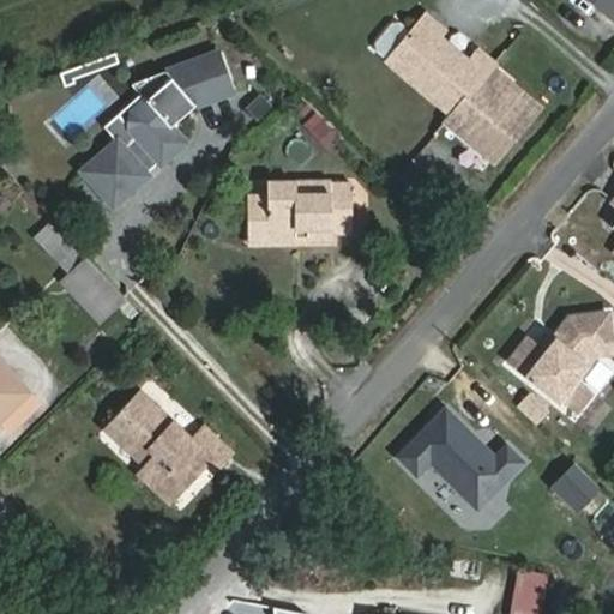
[(417,19),(440,38),(446,32),(423,13),(417,19)]
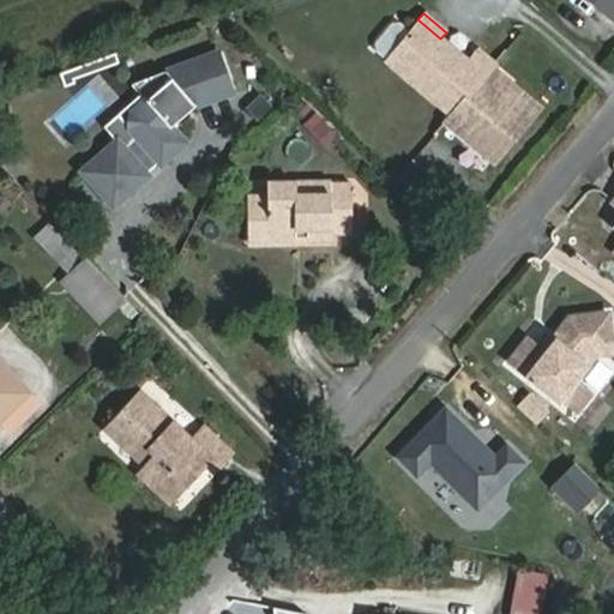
[(467,61),(440,38),(417,19),(411,28),(401,19),(392,19),(373,41),(375,49),(386,58),(386,59),(453,116),(450,122),(469,138),(511,86),(492,71),(495,65),(477,49),(467,61)]
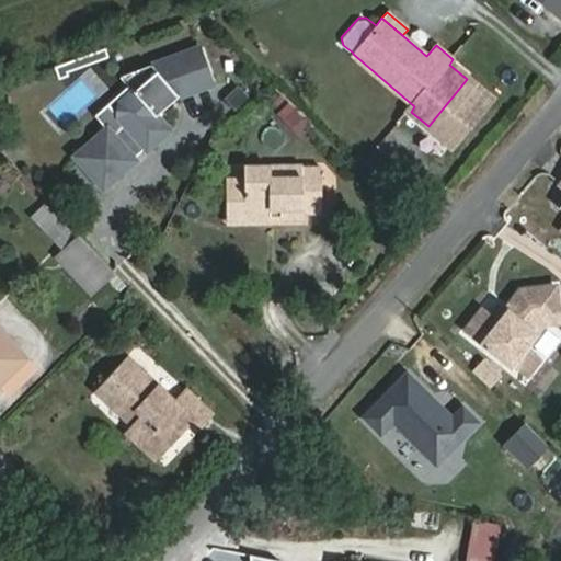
[(77,157),(104,187),(136,160),(135,158),(130,153),(142,142),(146,147),(148,149),(170,129),(158,115),(180,95),(214,83),(201,47),(153,64),(133,82),(138,88),(121,103),(121,117),(126,124),(114,135),(109,128),(77,157)]
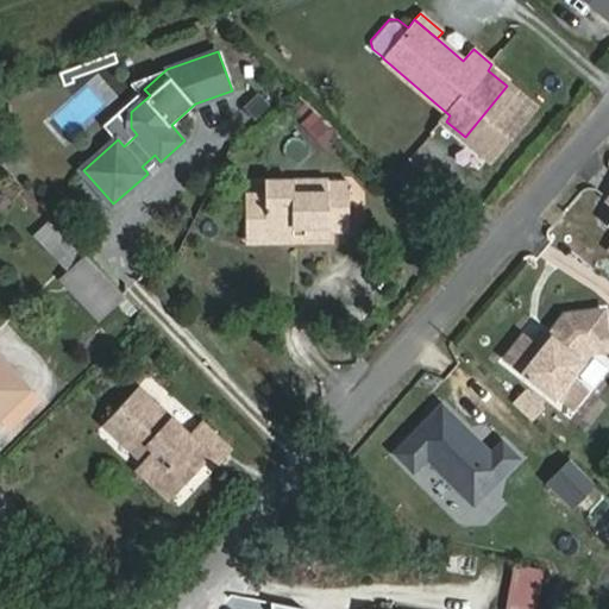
[(321,150),(338,142),(320,110),(303,119),(321,150)]
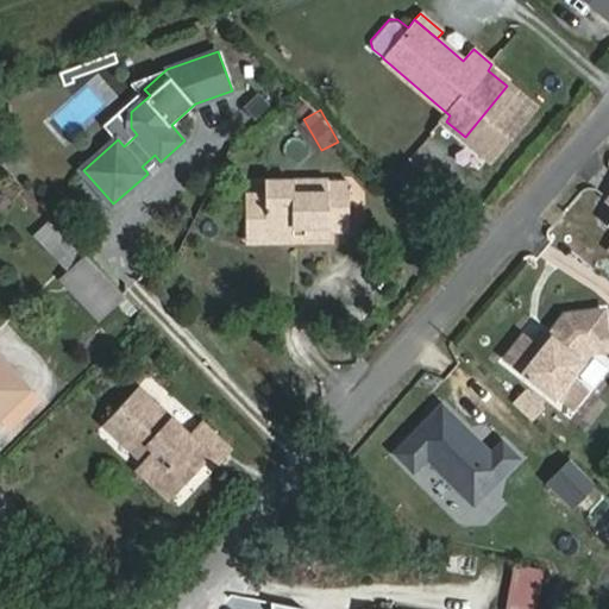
[(158,159),(155,155),(142,167),(146,171),(158,159)]
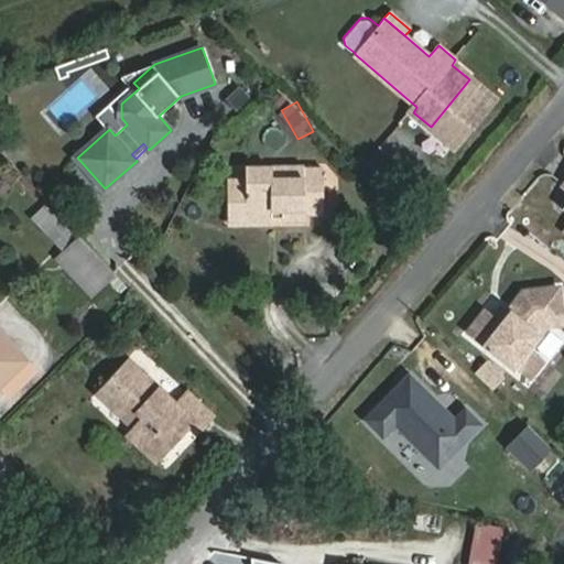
[(304,181),(323,182),(324,167),(248,166),(248,180),(227,179),(226,214),(272,215),(280,215),(281,219),(303,221),(303,213),(304,181)]
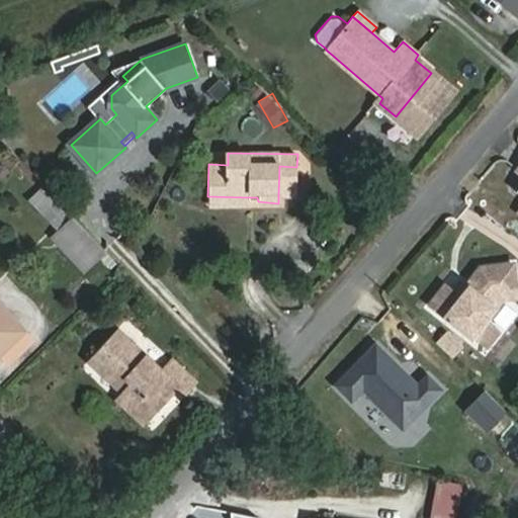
[(295,195),(296,167),(279,166),(278,195),(295,195)]
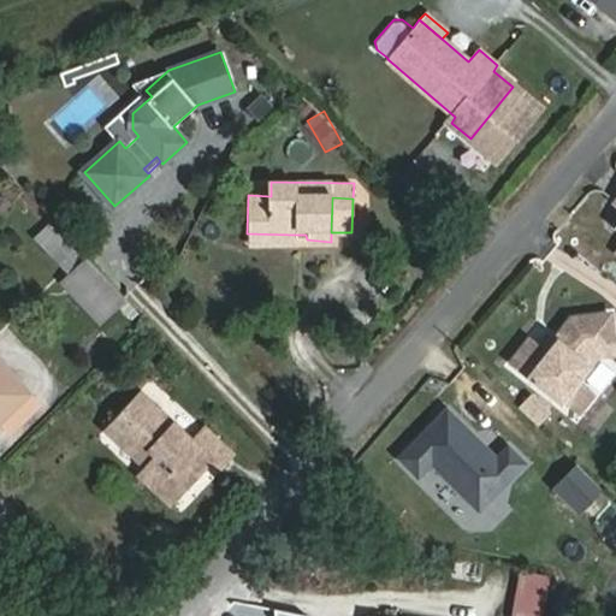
[(615,199),(605,212),(615,220),(615,225),(606,238),(615,246),(615,199)]
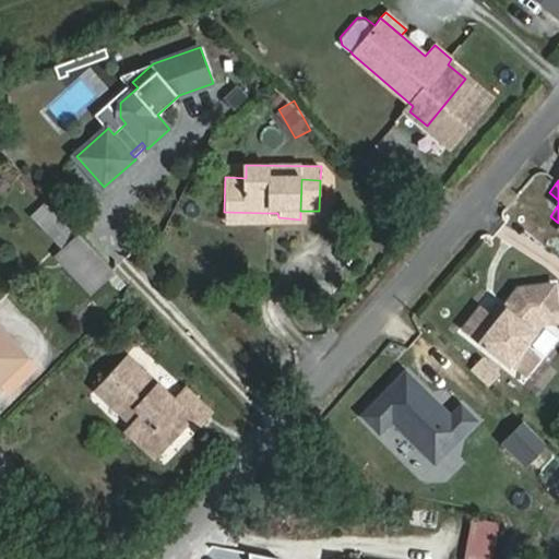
[(28,216),(58,246),(73,230),(45,201),(28,216)]
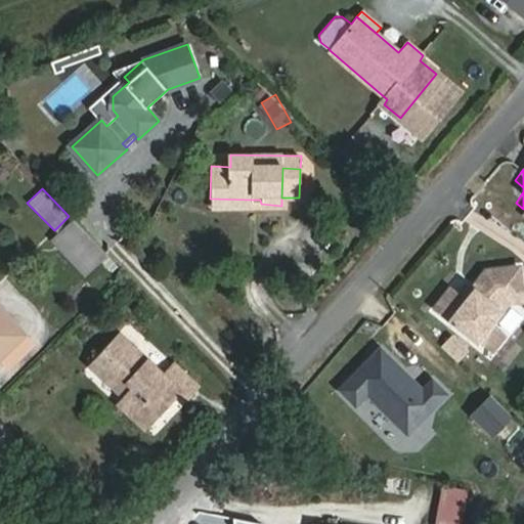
[(74,219),(83,228),(98,215),(74,190),(59,204),(74,219)]
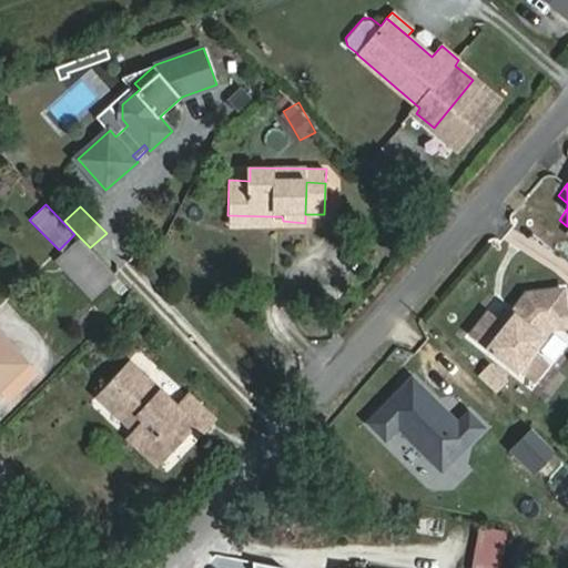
[(274,226),(274,216),(227,215),(227,225),(274,226)]
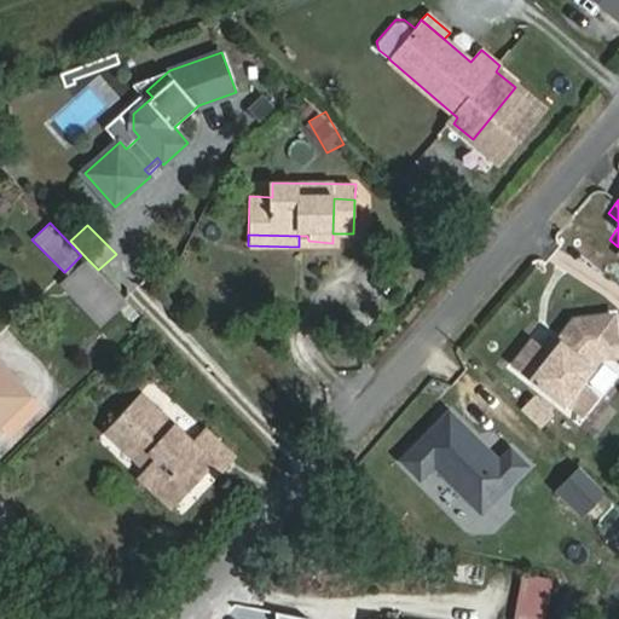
[(99,322),(126,299),(98,270),(87,259),(62,281),(99,322)]
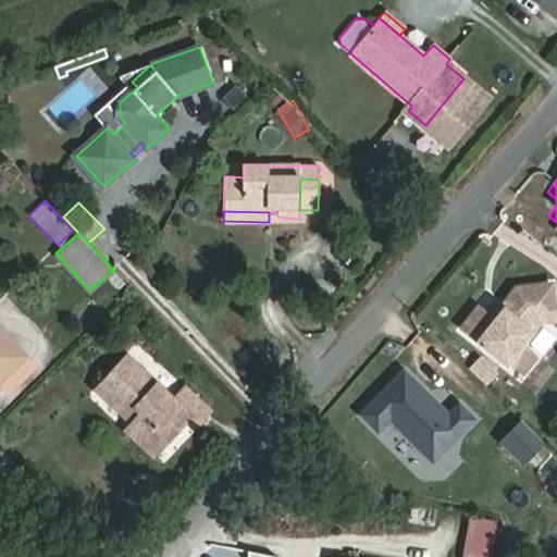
[(520,353),(537,333),(552,330),(545,295),(517,300),(507,306),(493,323),(485,332),(479,326),(472,320),(459,336),(505,372),(506,371),(520,353)]
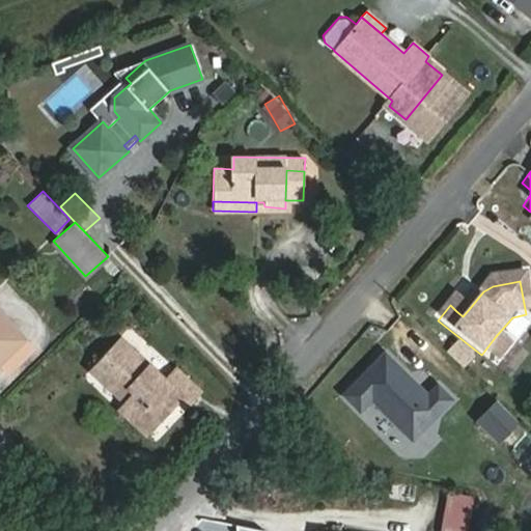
[(463,303),(456,311),(463,316),(470,308),(463,303)]
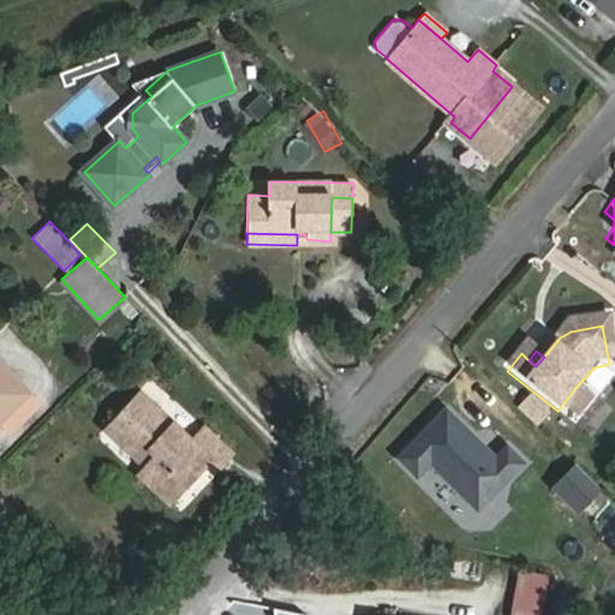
[(609,364),(593,368),(596,377),(611,375),(609,364)]
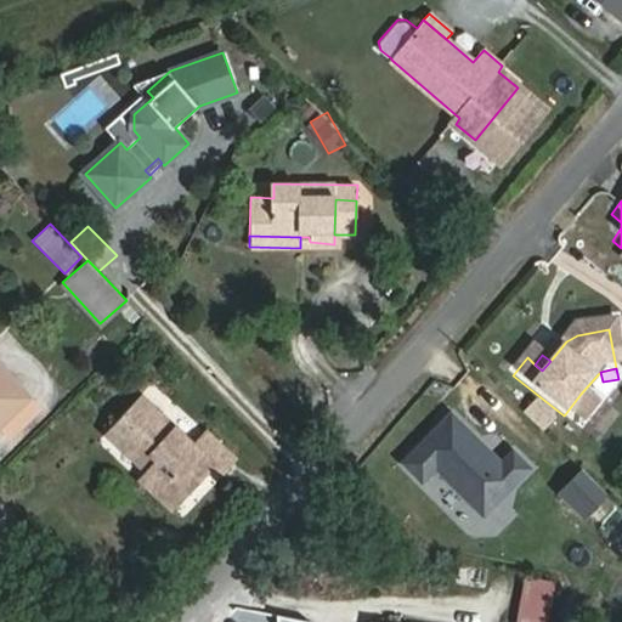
[(0,422),(27,397),(0,369),(0,422)]
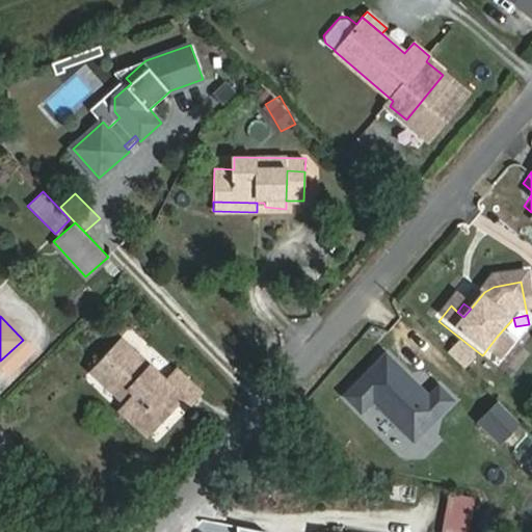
[(125,402),(155,429),(186,396),(177,388),(187,376),(178,367),(166,378),(122,337),(92,368),(123,396),(131,387),(136,391),(127,400),(125,402)]
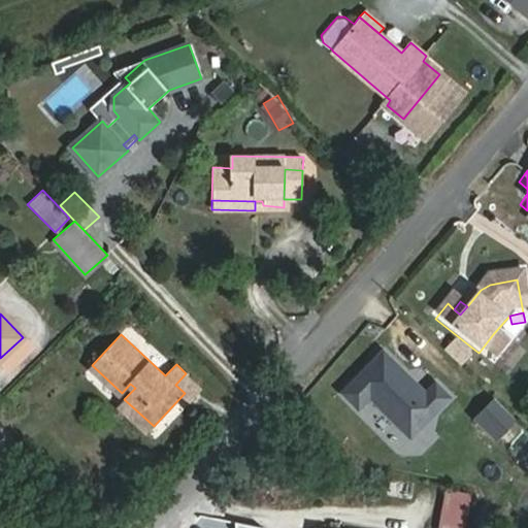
[(506,345),(493,334),(480,352),(492,362),(506,345)]
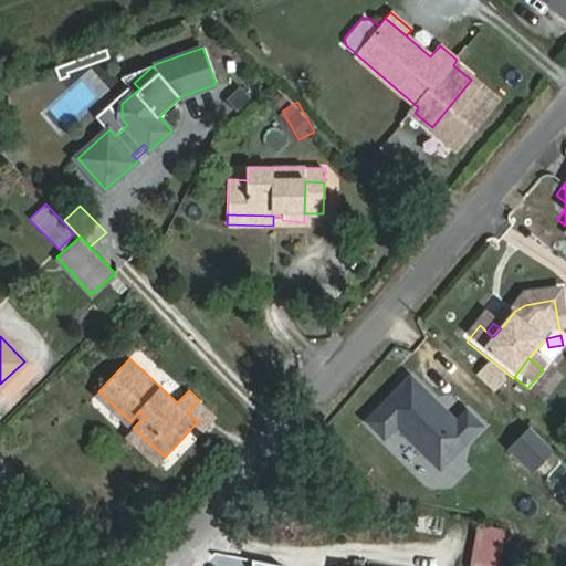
[(24,362),(0,384),(0,387),(11,398),(37,374),(24,362)]
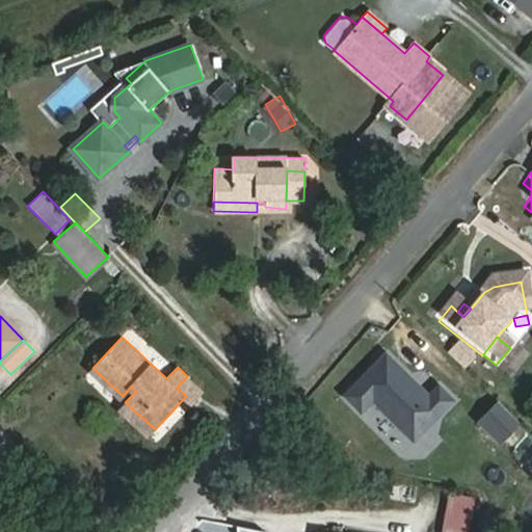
[(381,374),(373,383),(383,393),(392,383),(381,374)]
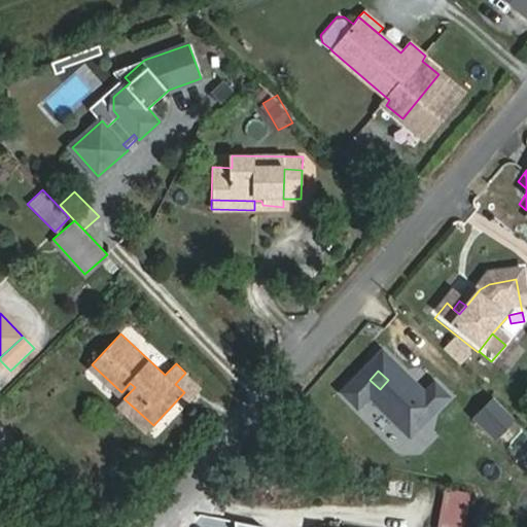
[(202,388),(185,373),(175,384),(184,392),(191,399),(202,388)]
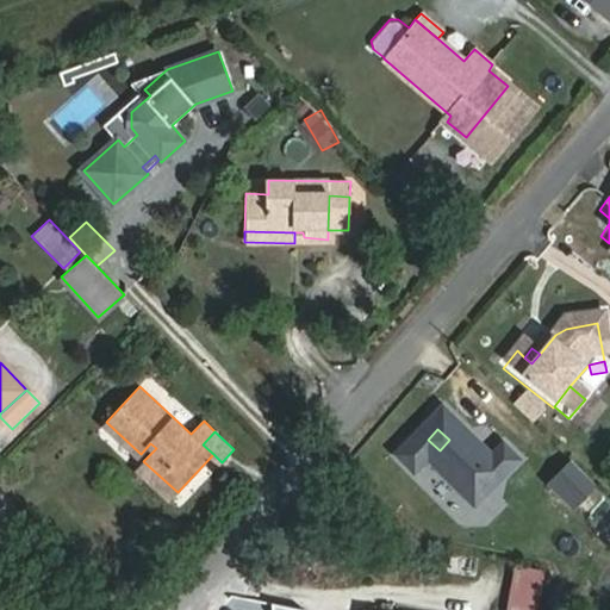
[(428,440),(394,481),(415,498),(427,484),(478,526),(518,475),(502,460),(491,472),(449,440),(440,450),(428,440)]
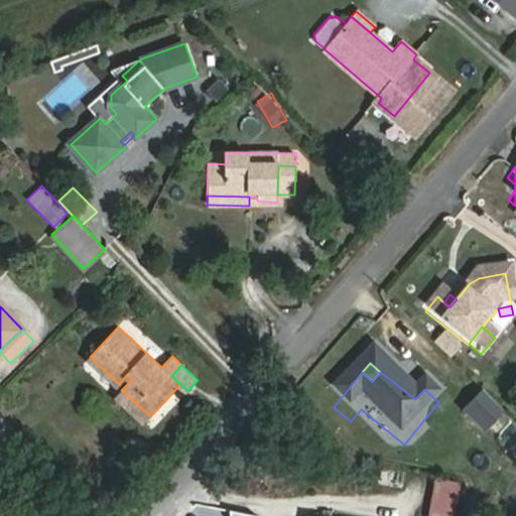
[(127,375),(119,384),(123,388),(132,379),(127,375)]
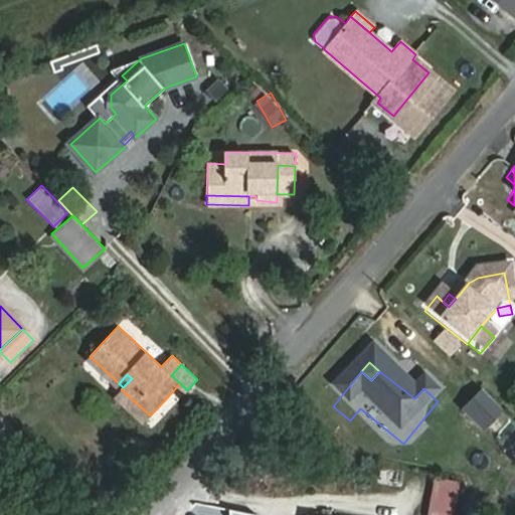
[(121,389),(114,397),(143,424),(150,415),(121,389)]
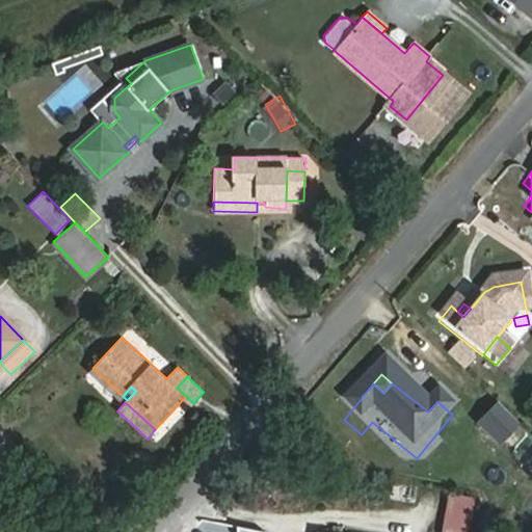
[(415,503),(416,487),(396,485),(394,501),(415,503)]
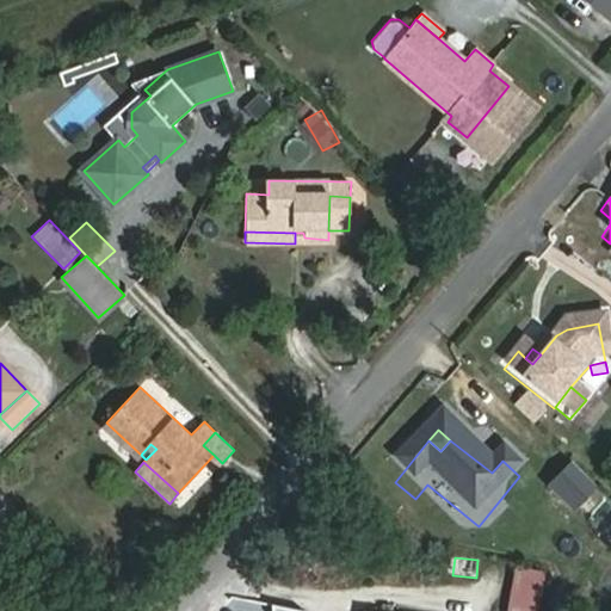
[(538,610),(545,574),(518,569),(510,610),(538,610)]
